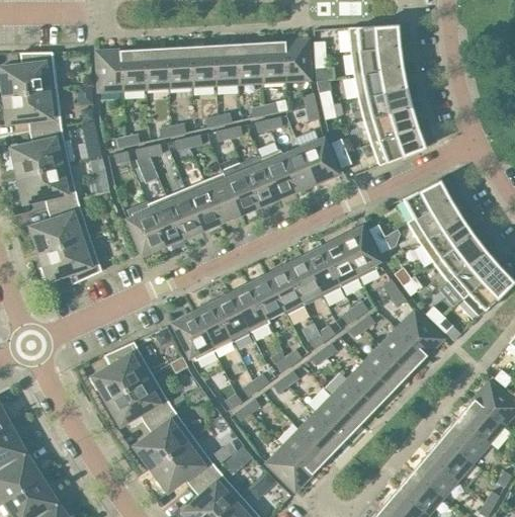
[(352,52),(401,46),(400,45),(399,38),(400,38),(399,24),(349,27),(352,52)]
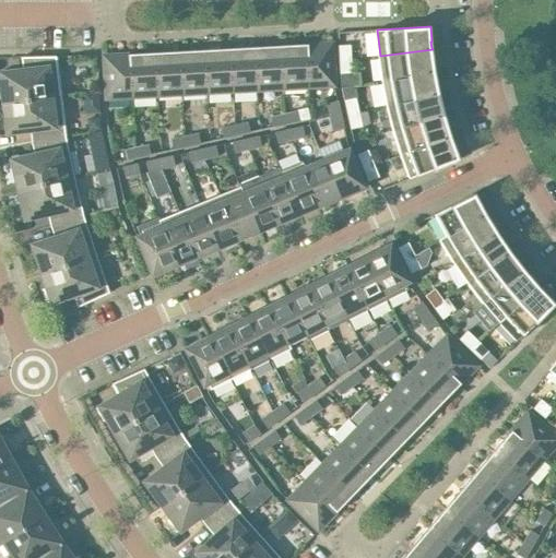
[(307,44),(309,86),(335,85),(333,43),(307,44)]
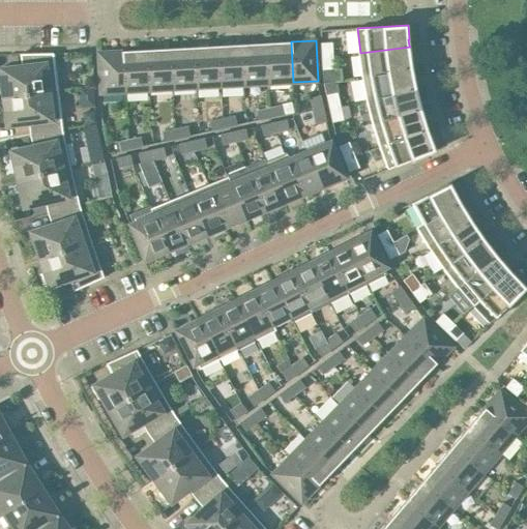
[(270,83),(293,82),(291,41),(267,43),(270,83)]
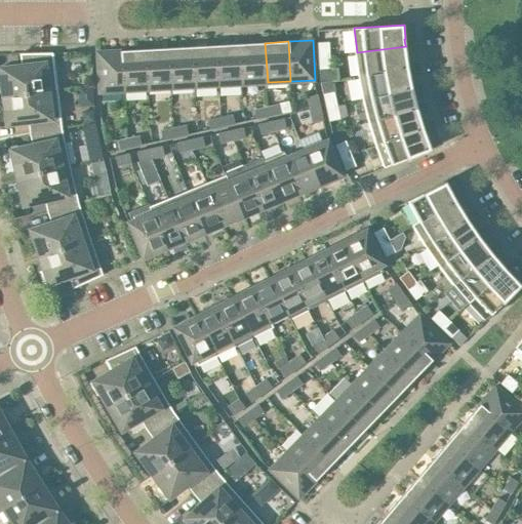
[(320,56),(331,55),(330,42),(319,42),(320,56)]
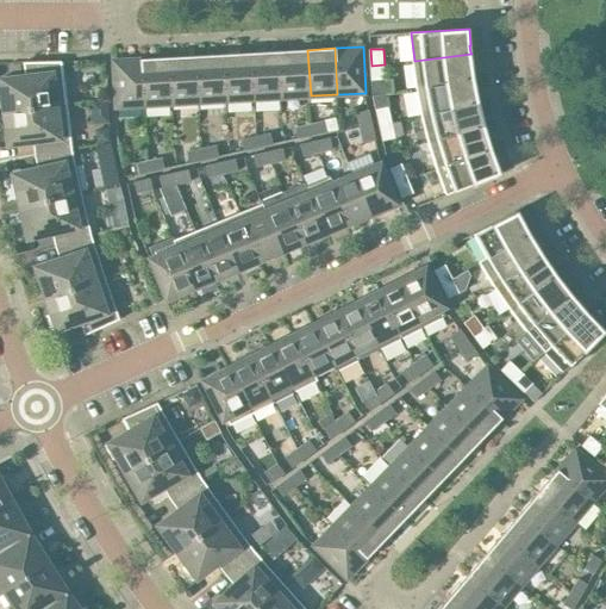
[(283,98),(311,95),(307,50),(280,51),(283,98)]
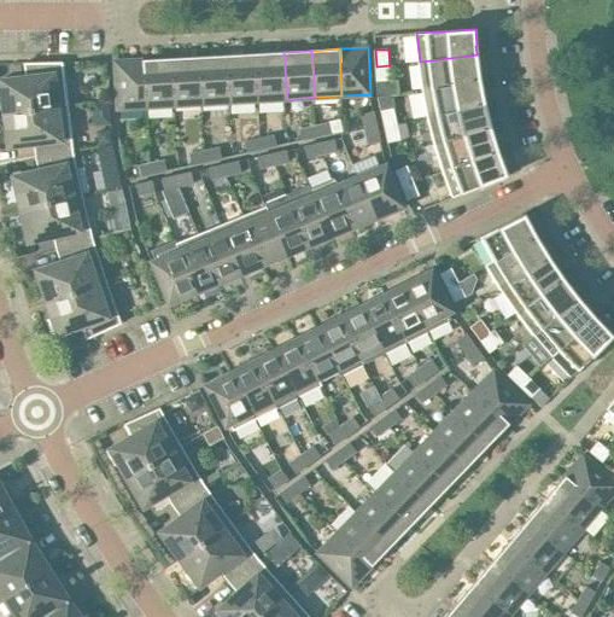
[(259,100),(287,99),(284,52),(256,53),(259,100)]
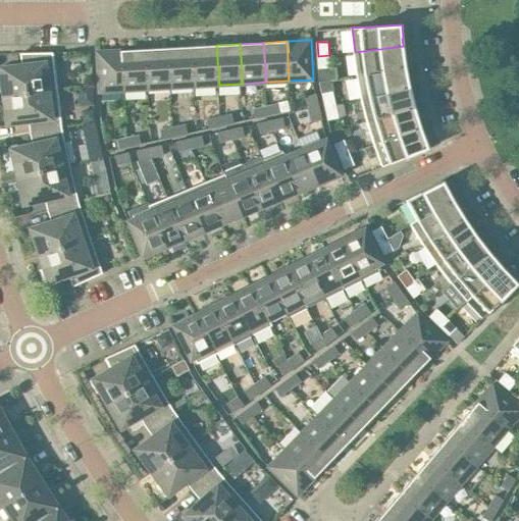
[(196,86),(219,85),(216,45),(193,47),(196,86)]
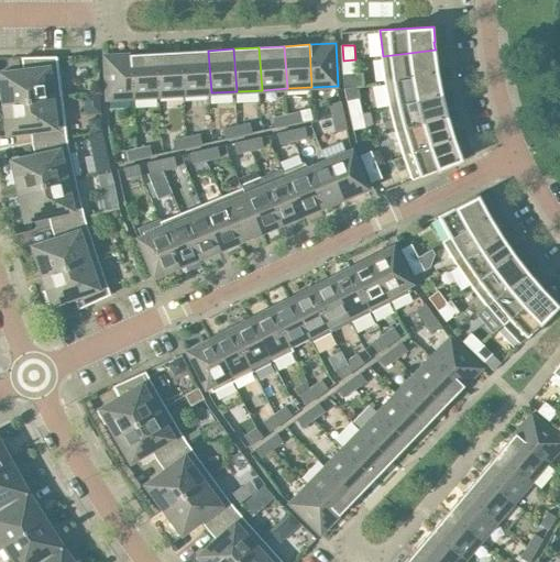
[(386,81),(438,73),(437,64),(436,50),(383,56),(386,81)]
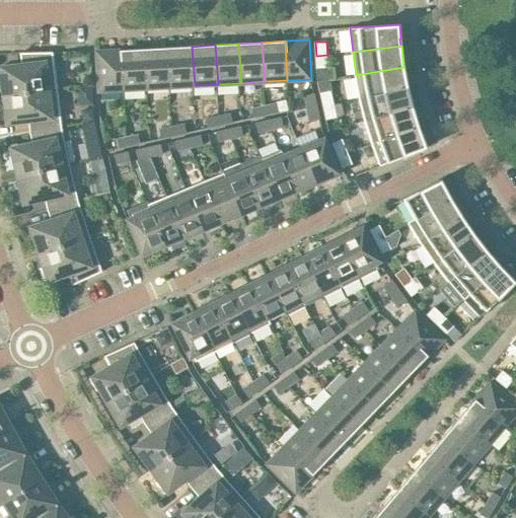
[(171,87),(195,85),(192,47),(169,48),(171,87)]
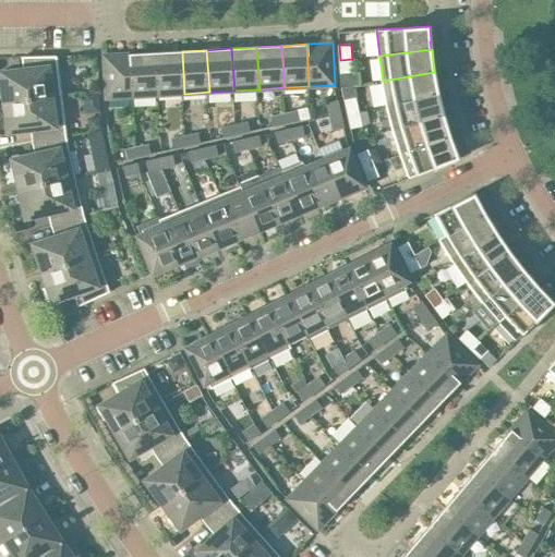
[(158,95),(184,94),(182,51),(156,52),(158,95)]
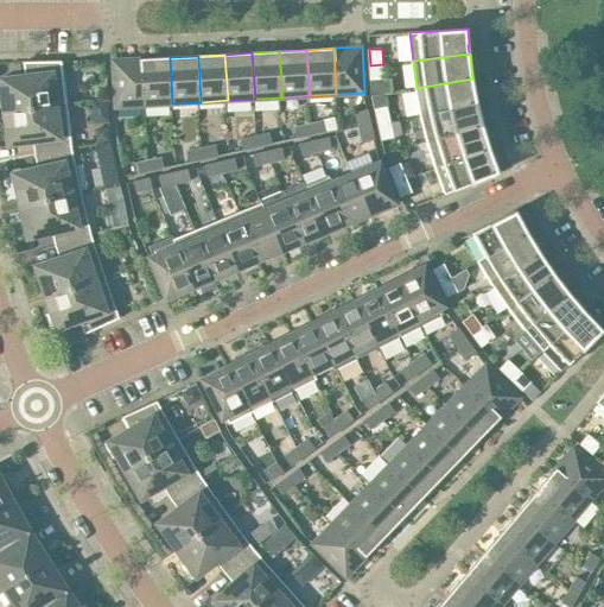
[(146,105),(172,103),(170,57),(144,58),(146,105)]
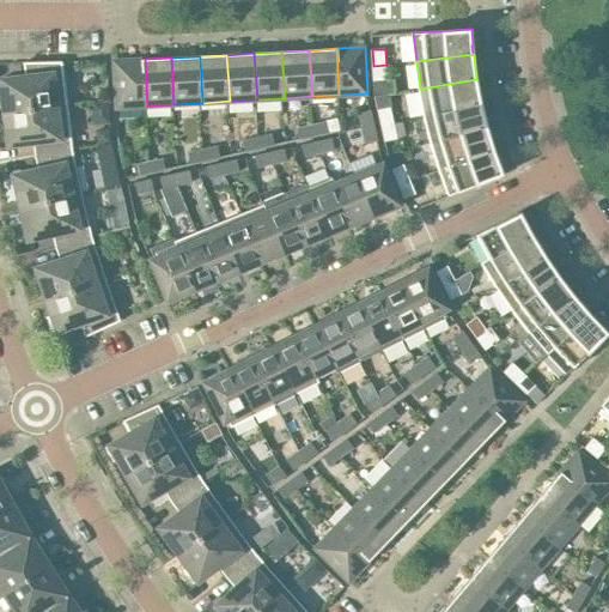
[(119,107),(147,105),(145,59),(116,61),(119,107)]
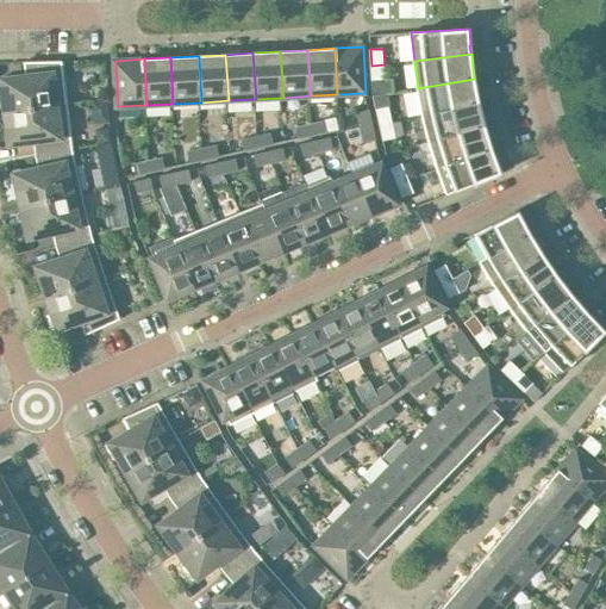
[(7,112),(68,104),(63,61),(25,62),(26,78),(11,80),(11,78),(0,79),(2,97),(5,97),(7,112)]
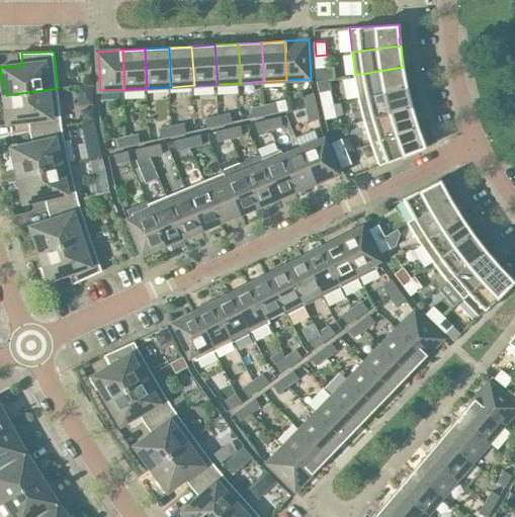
[(327,55),(316,56),(317,69),(328,68),(327,55)]
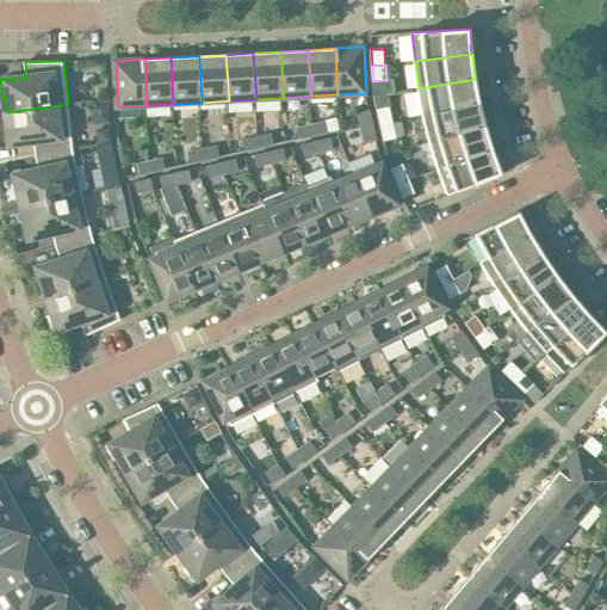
[(423,116),(479,103),(479,102),(477,93),(478,93),(475,79),(419,88),(423,116)]
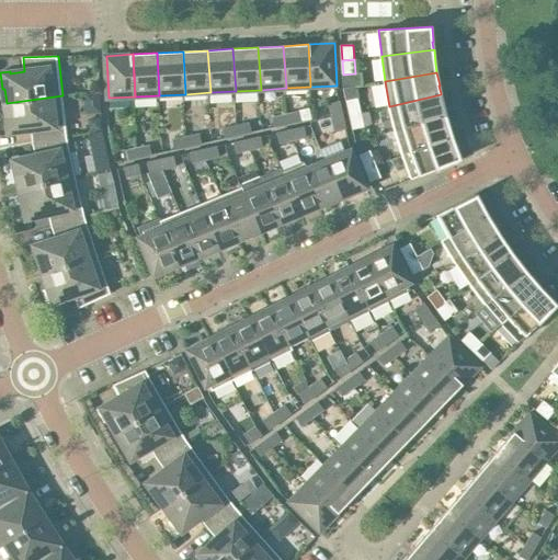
[(396,130),(447,116),(446,115),(444,107),(445,107),(441,94),(389,106),(396,130)]
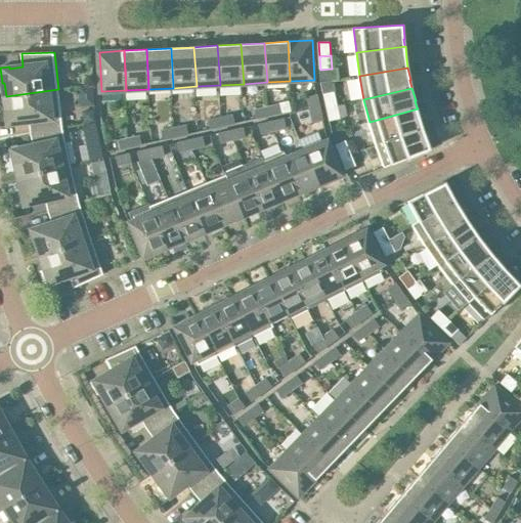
[(31,133),(63,127),(58,89),(6,96),(7,109),(5,110),(7,125),(15,124),(15,122),(30,120),(31,133)]
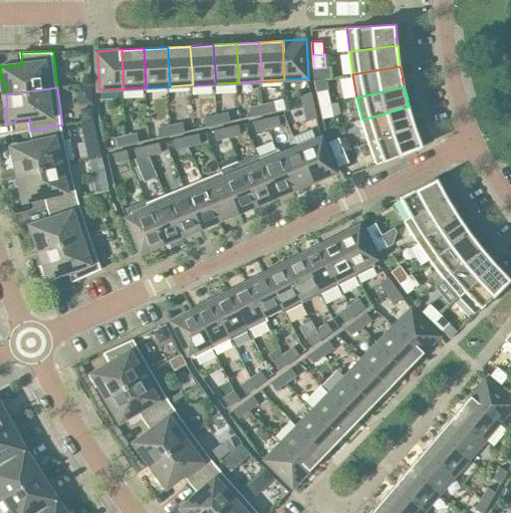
[(321,105),(331,102),(328,89),(318,91),(321,105)]
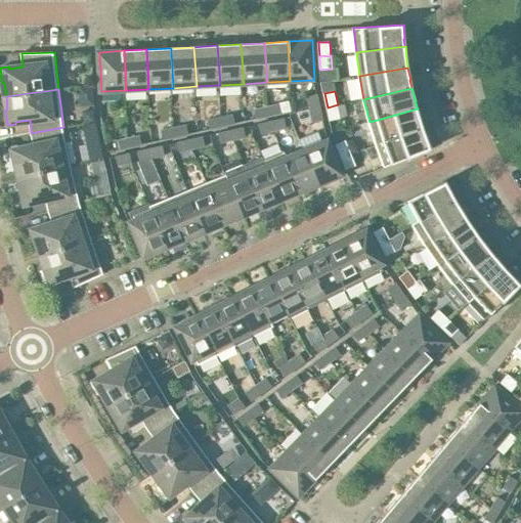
[(311,109),(321,106),(318,94),(308,96),(311,109)]
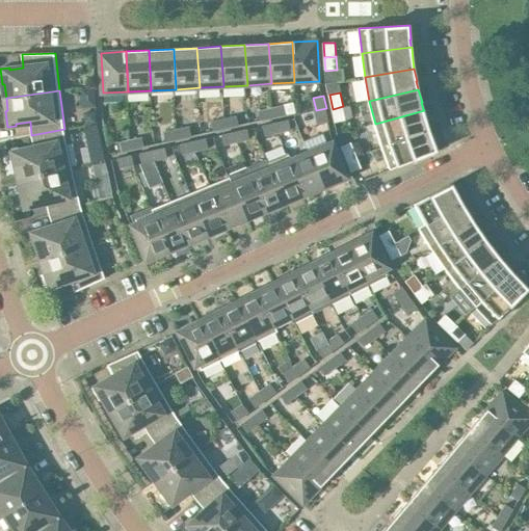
[(285,105),(272,108),(274,116),(287,114),(285,105)]
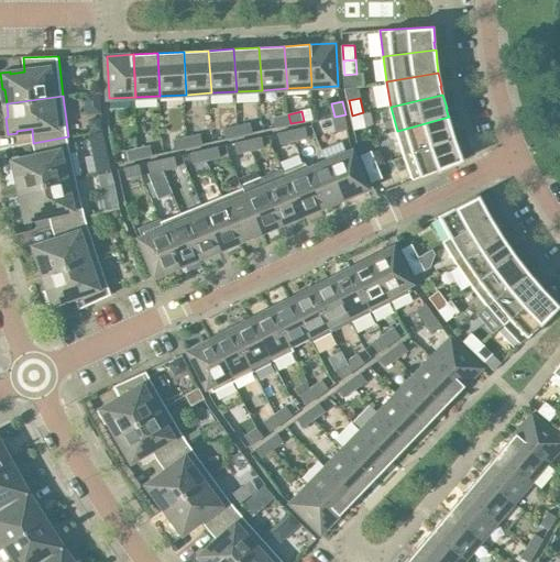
[(363,112),(352,116),(355,130),(366,127),(363,112)]
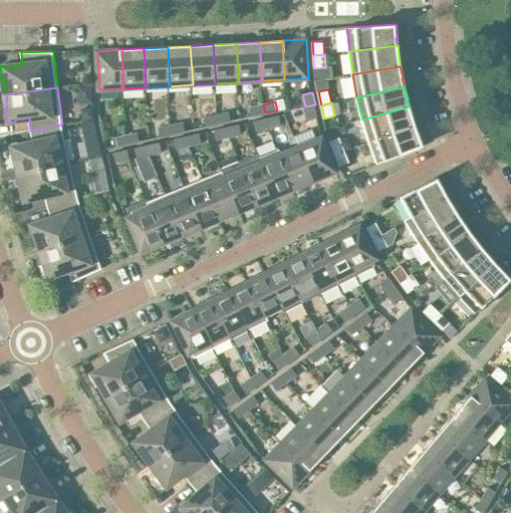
[(263,104),(251,107),(252,115),(265,112),(263,104)]
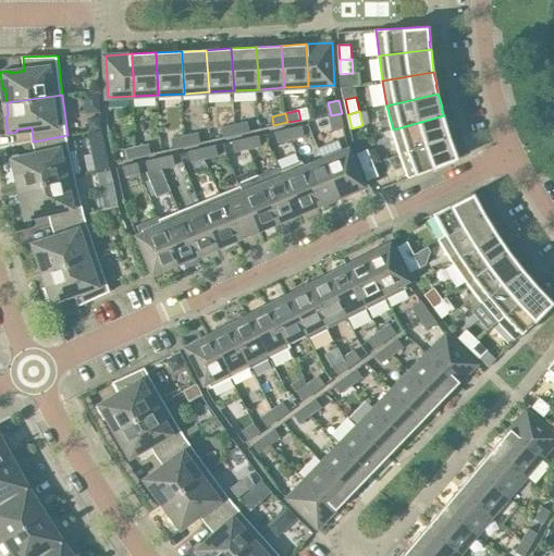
[(331,115),(334,130),(345,127),(342,113),(331,115)]
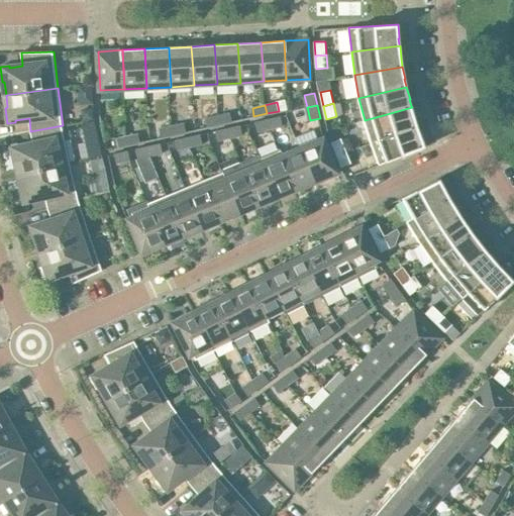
[(372,142),(418,126),(417,125),(417,126),(415,119),(412,107),(365,120),(372,142)]
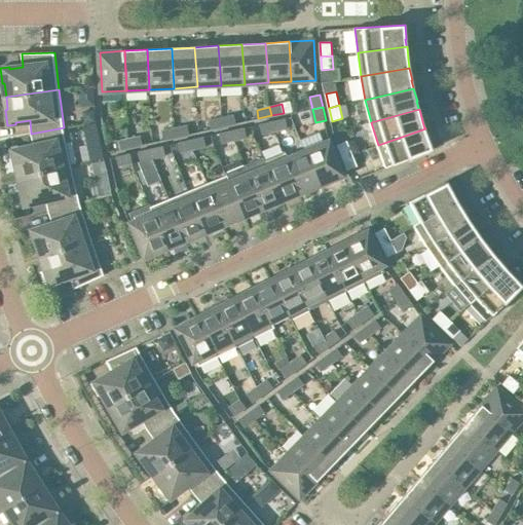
[(95,111),(84,112),(85,122),(96,121),(95,111)]
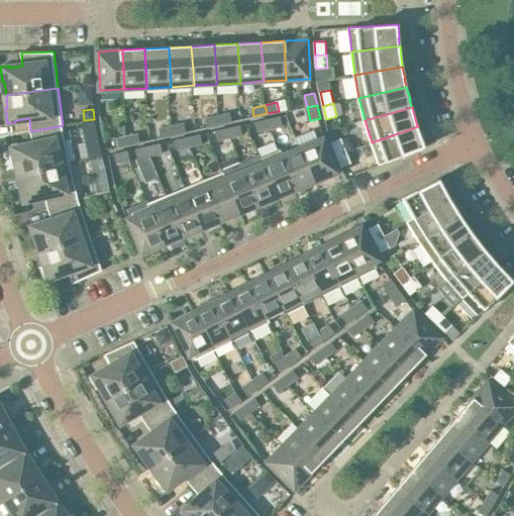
[(231,112),(218,115),(220,124),(233,121),(231,112)]
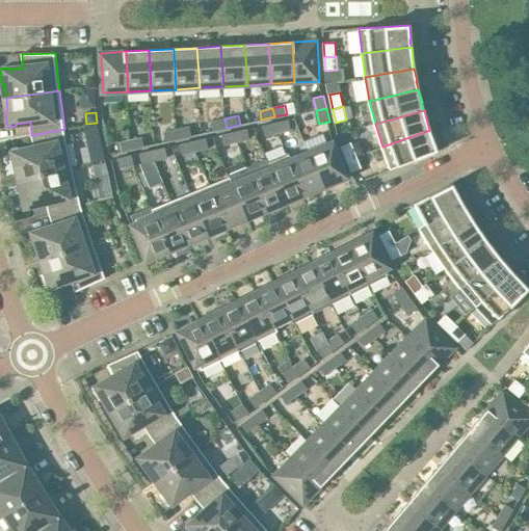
[(225,118),(212,122),(214,131),(227,128),(225,118)]
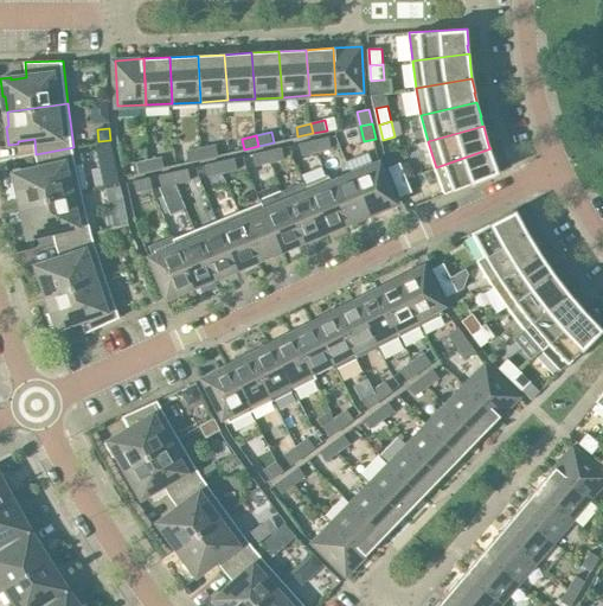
[(315,140),(318,152),(333,148),(331,136),(315,140)]
